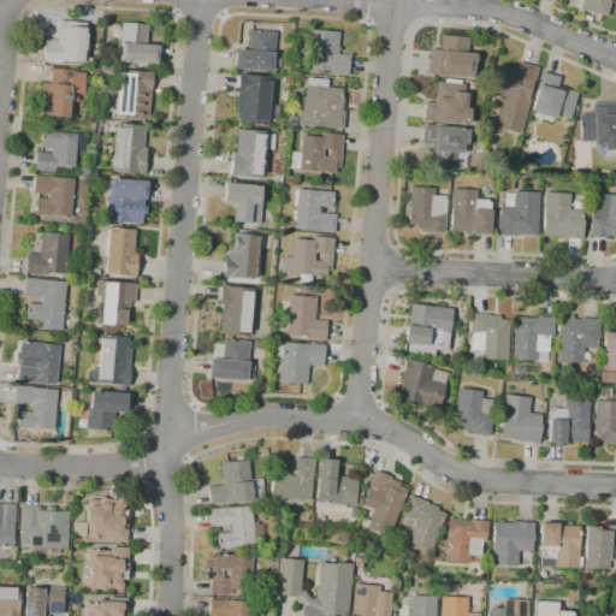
[(606,17),(580,10),(582,0),(615,0),(615,4),(610,3),(606,17)]
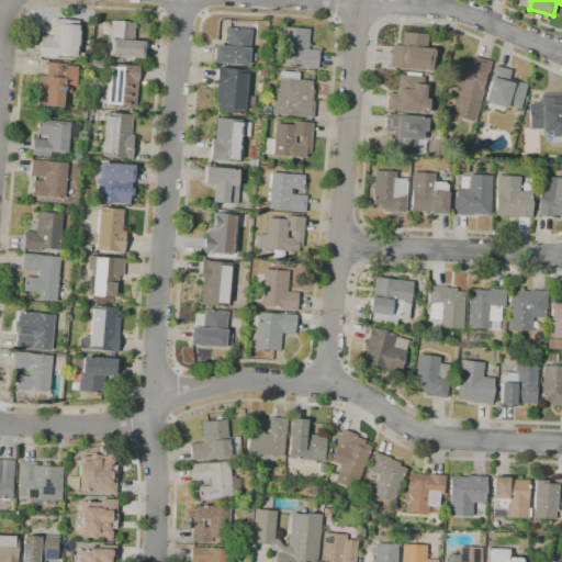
[(56,58),(38,57),(41,35),(52,36),(53,19),(79,21),(78,31),(79,31),(79,32),(80,32),(79,47),(78,46),(78,47),(77,47),(76,57),(57,56),(56,58)]
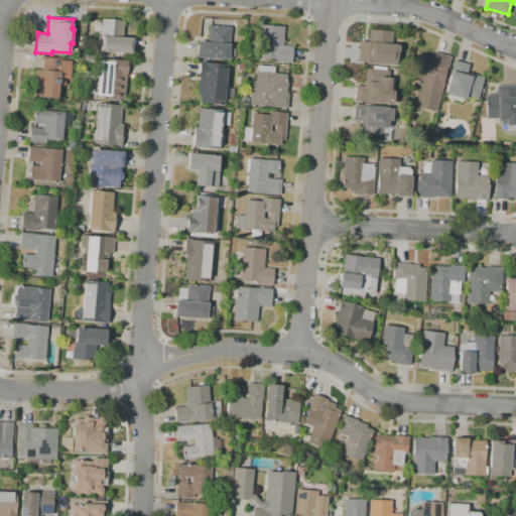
[(131,53),(100,50),(101,36),(100,36),(102,19),(124,21),(123,37),(133,38),(131,53)]
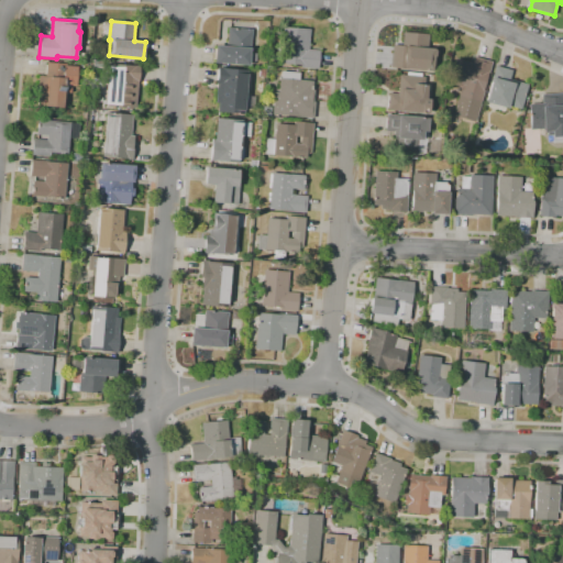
[(249,66),(213,63),(216,45),(227,46),(228,28),(252,30),(250,53),(256,53),(256,62),(250,61),(249,66)]
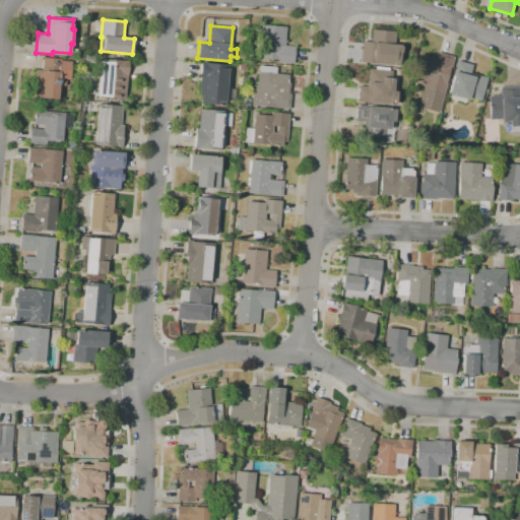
[(295,64),(278,62),(278,60),(260,58),(262,25),(286,27),(284,46),(296,47),(295,64)]
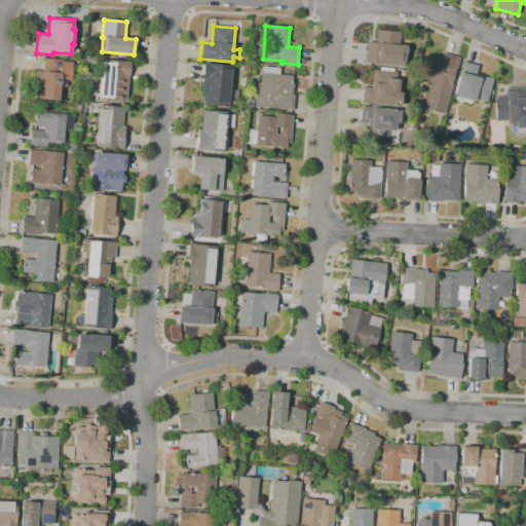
[(404,67),(381,65),(365,63),(367,42),(375,43),(376,30),(400,32),(399,44),(407,45),(406,53),(405,53),(404,67)]
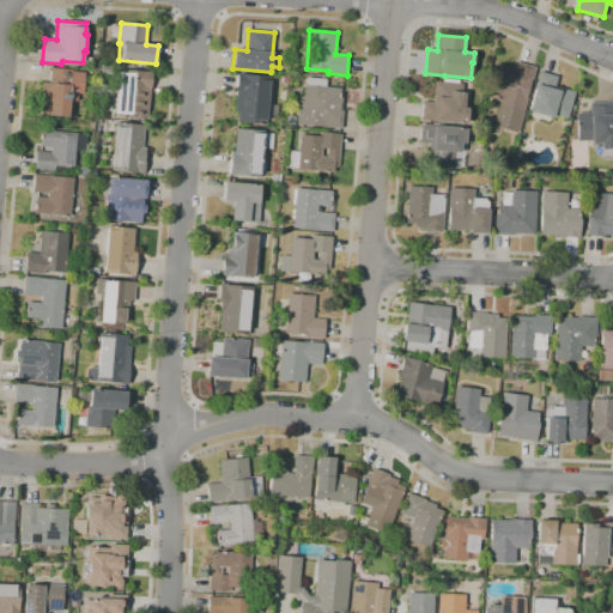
[(492,126),(502,95),(489,91),(496,64),(514,68),(516,61),(535,67),(517,133),(492,126)]
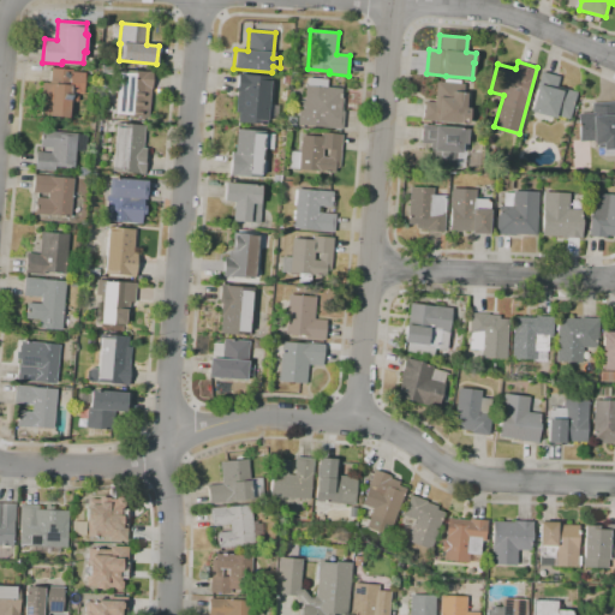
[(69,118),(41,115),(42,105),(41,105),(42,83),(51,84),(52,69),(72,70),(72,72),(84,73),(83,95),(77,94),(77,102),(70,101),(69,118)]
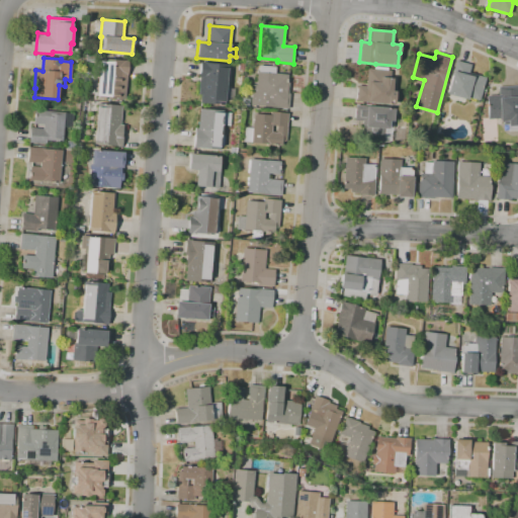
[(124,100),(98,98),(99,96),(96,96),(99,61),(101,62),(102,59),(128,61),(127,75),(126,75),(124,100)]
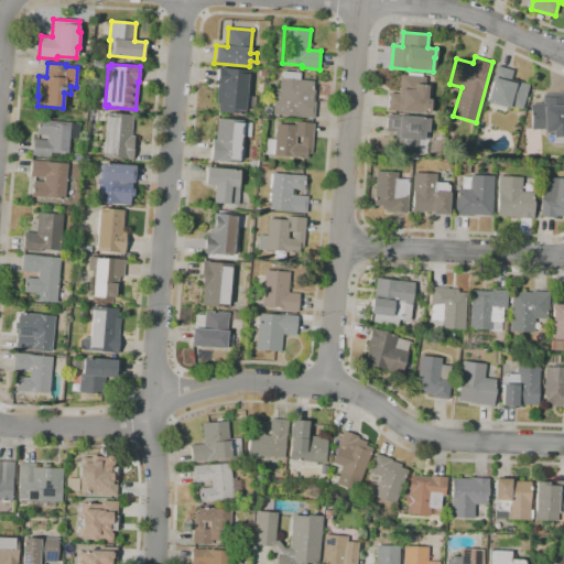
[(486,102),(492,78),(496,66),(513,71),(510,79),(529,85),(522,109),(509,106),(508,109),(486,102)]
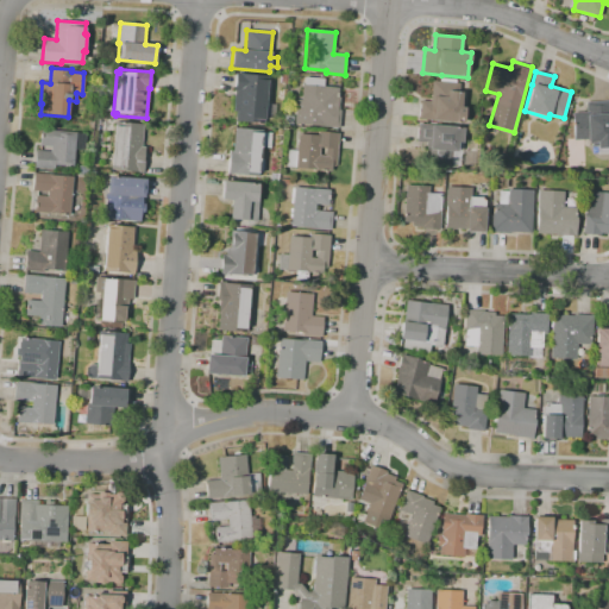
[(264,124),(236,121),(236,111),(233,111),(234,92),(236,73),(242,73),(242,74),(268,76),(264,124)]
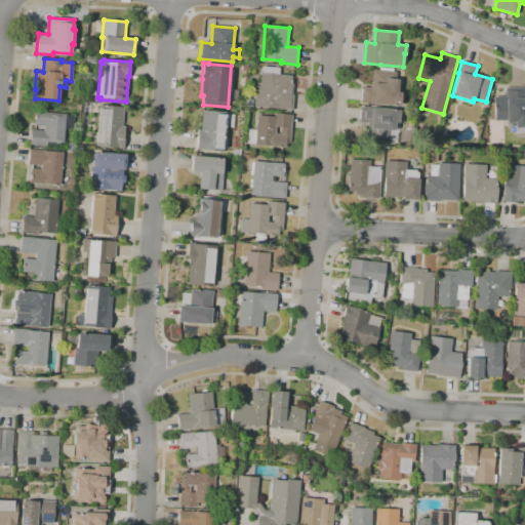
[(292,110),(254,107),(255,86),(259,86),(260,73),(263,73),(263,67),(279,68),(279,75),(293,76),(292,95),(293,95),(292,110)]
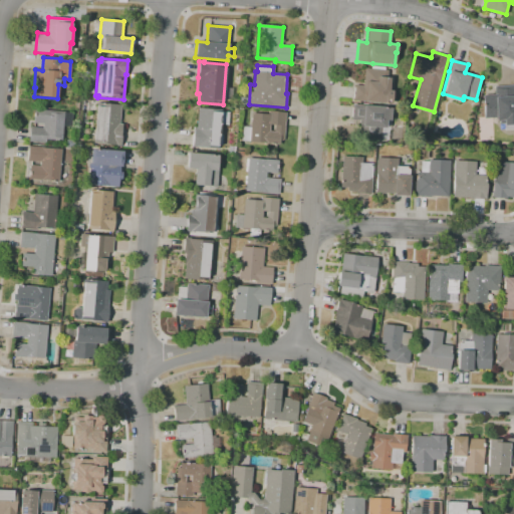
[(392,103),(367,101),(353,100),(354,85),(363,85),(364,68),(371,69),(371,66),(384,67),(384,70),(388,70),(387,77),(390,77),(389,90),(393,91),(392,103)]
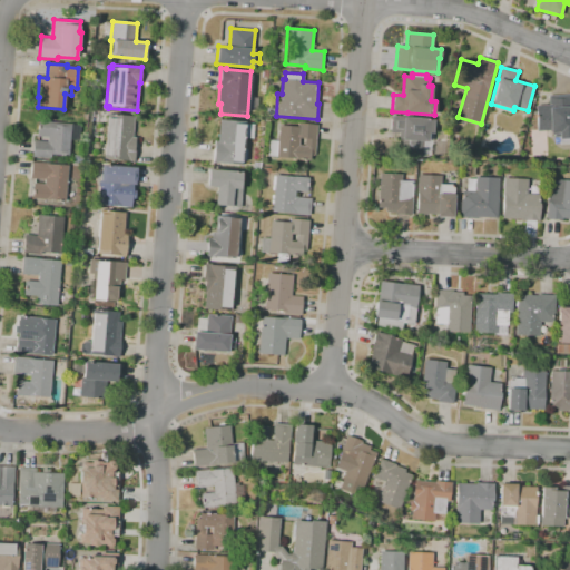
[(569,138),(559,139),(558,137),(553,137),(553,134),(550,134),(550,130),(537,131),(536,106),(549,105),(548,96),(569,95),(569,138)]
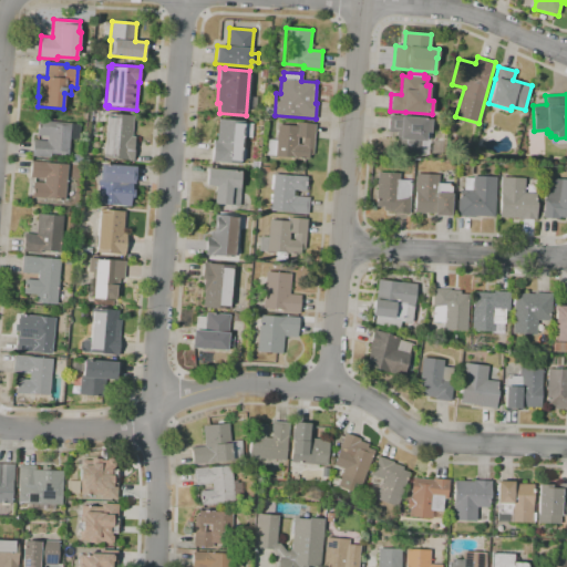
[(133,162),(129,161),(103,158),(103,154),(102,154),(106,113),(133,116),(132,136),(135,136),(134,148),(133,162)]
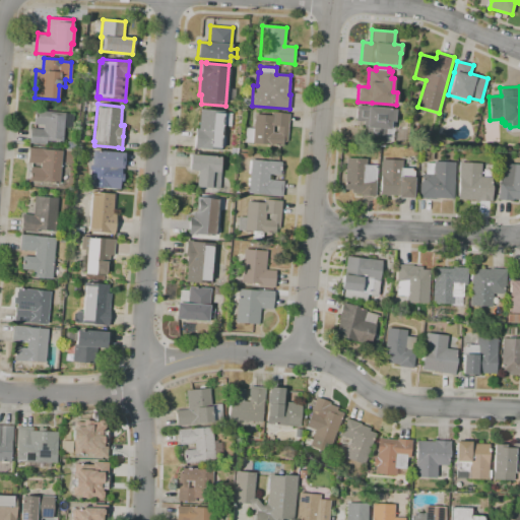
[(386,142),(363,140),(364,122),(355,121),(356,106),(395,109),(394,122),(397,122),(395,138),(387,138),(386,142)]
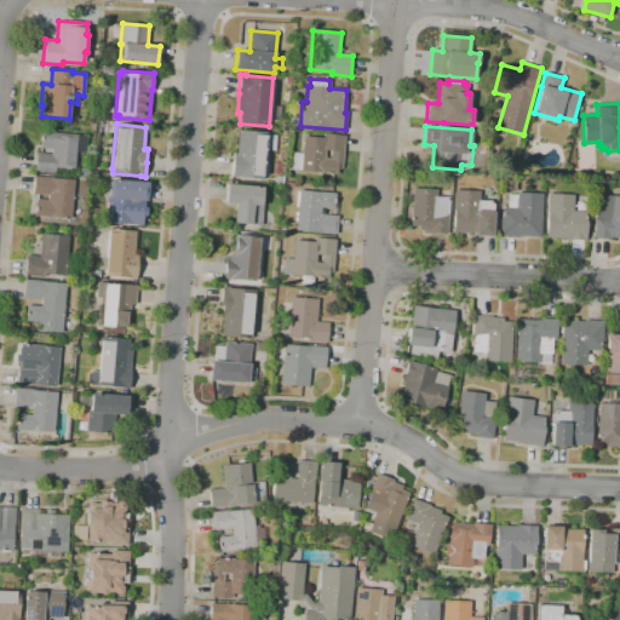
[(263,179),(231,177),(234,153),(236,153),(239,130),(267,132),(267,135),(276,136),(275,151),(265,151),(264,162),(269,162),(268,174),(263,174),(263,179)]
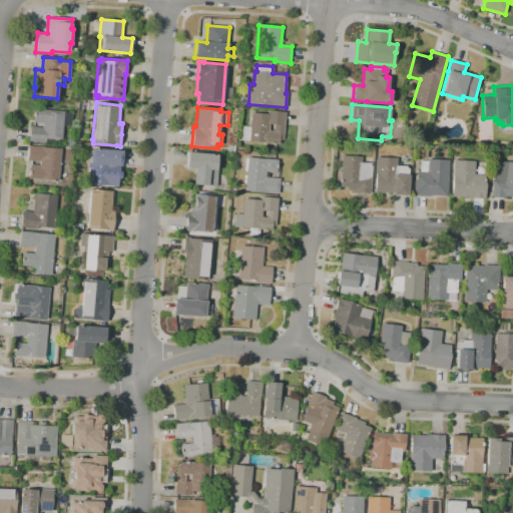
[(45,142),(29,141),(30,126),(42,127),(43,123),(33,122),(34,108),(64,111),(64,112),(71,113),(70,126),(62,125),(61,140),(45,139),(45,142)]
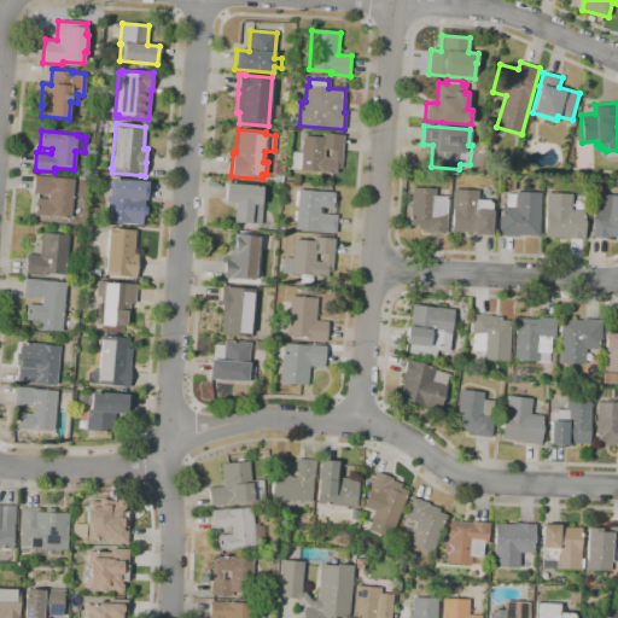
[(337,174),(299,170),(299,169),(291,169),(292,152),(302,152),(303,135),(324,138),(324,134),(344,135),(342,169),(337,168),(337,174)]
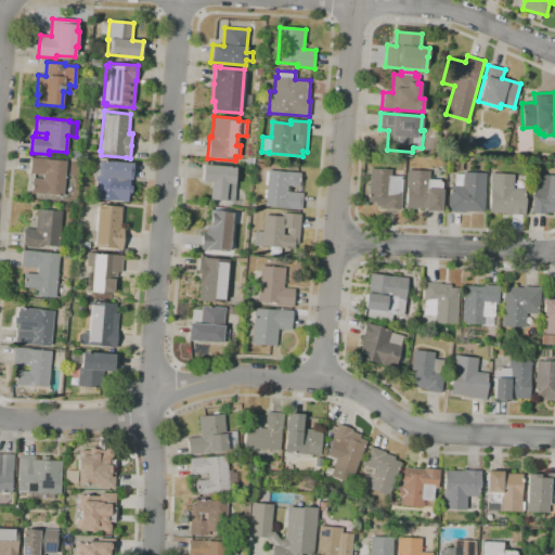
[(63,196),(31,193),(33,179),(42,179),(43,175),(29,173),(31,158),(66,160),(63,196)]
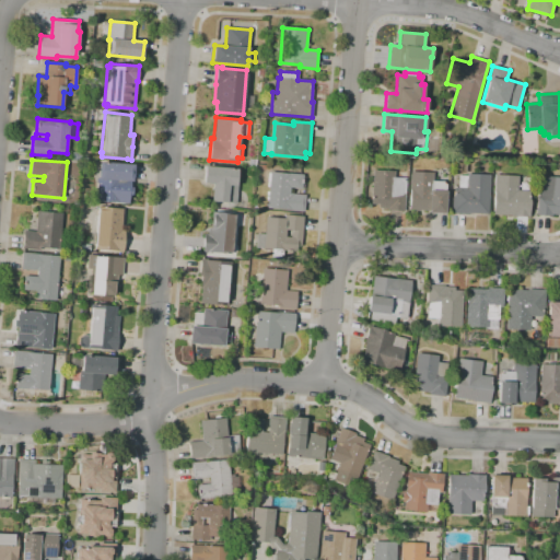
[(129,203),(95,201),(97,179),(100,162),(133,165),(132,182),(130,182),(129,203)]
